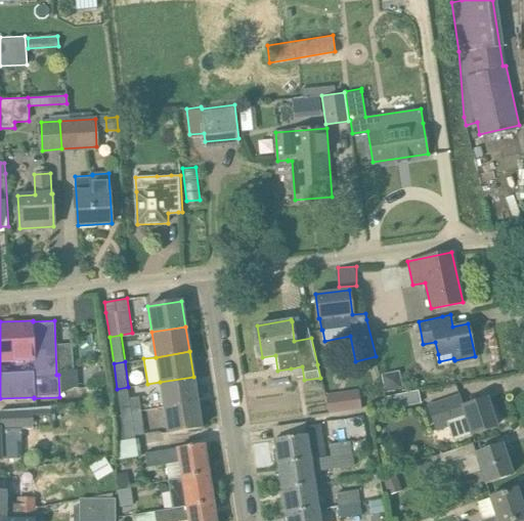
[(193,377),(160,382),(164,407),(198,401),(193,377)]
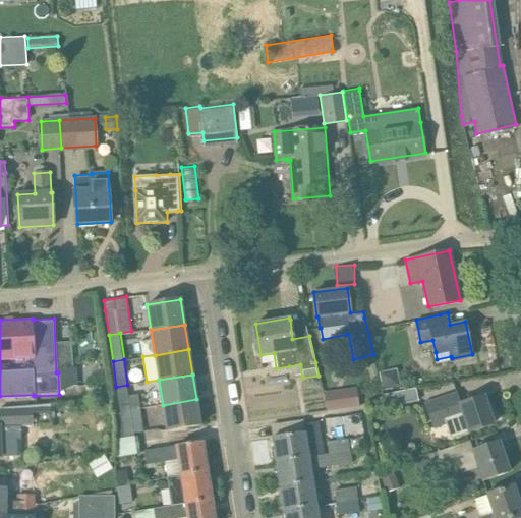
[(127,385),(116,387),(120,411),(131,410),(129,395),(127,385)]
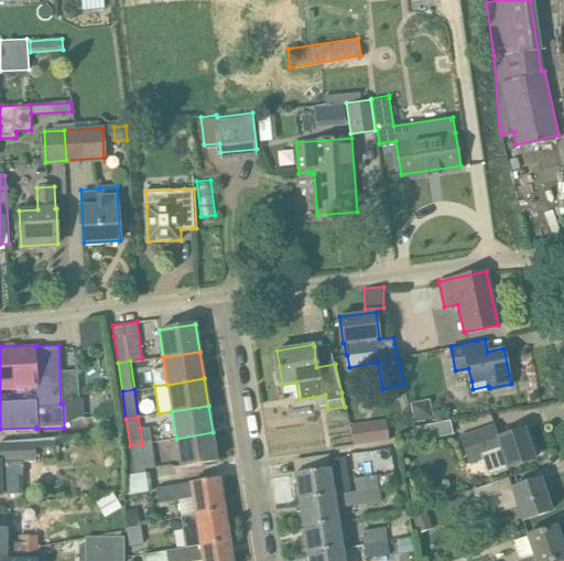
[(451,419),(441,421),(443,435),(453,433),(451,419)]
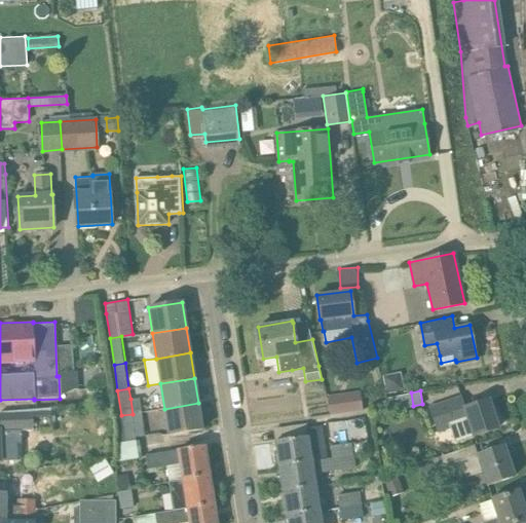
[(327,396),(329,412),(345,410),(343,394),(327,396)]
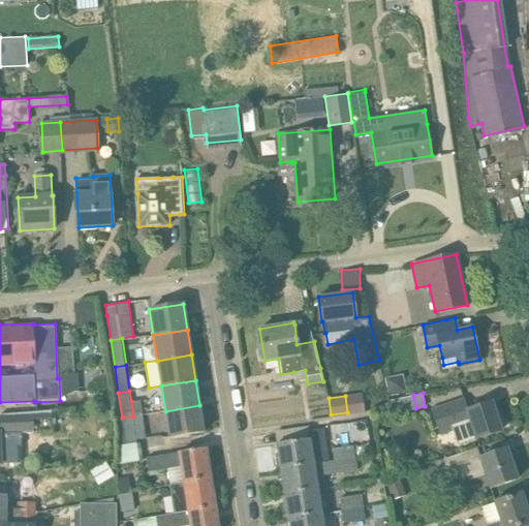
[(464,398),(433,408),(441,432),(454,429),(459,443),(477,437),(500,430),(491,402),(468,409),(464,398)]
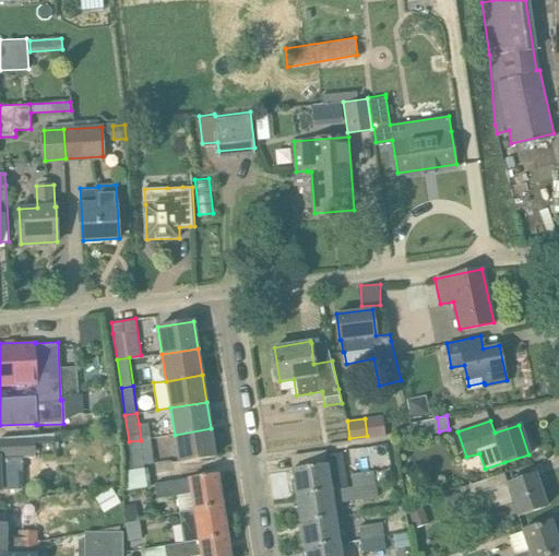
[(139,424),(141,440),(151,438),(147,422),(139,424)]
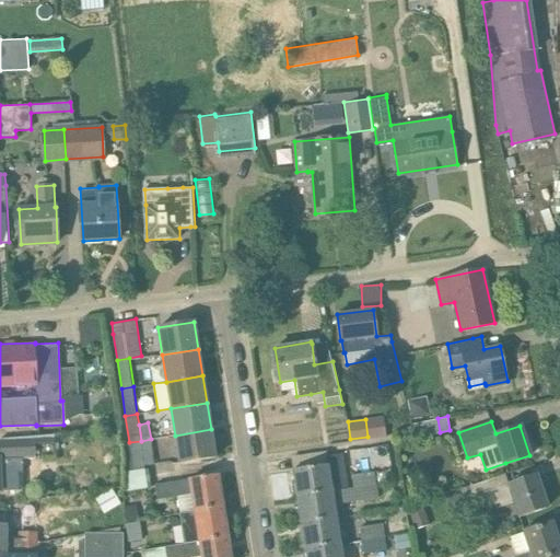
[(175,436),(179,462),(216,456),(211,429),(175,436)]
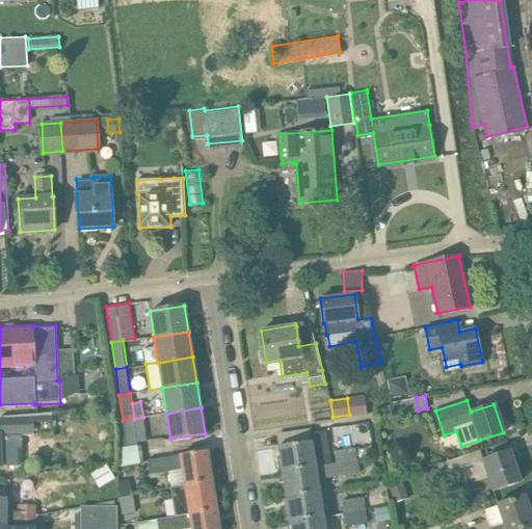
[(0,465),(2,465),(2,464),(22,464),(21,432),(34,431),(33,416),(0,416),(0,465)]
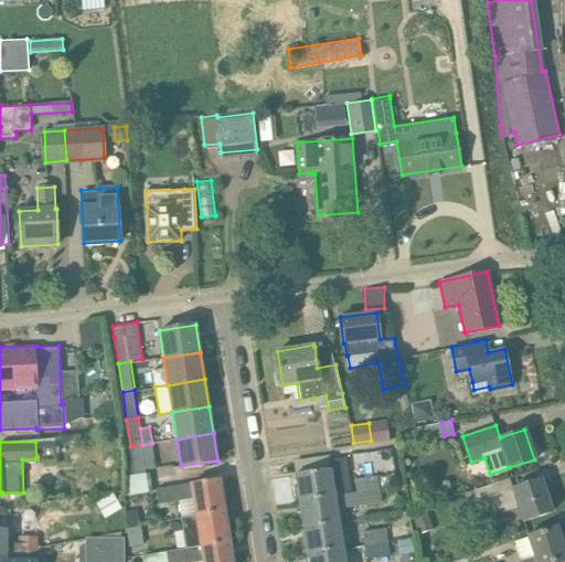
[(149,489),(142,445),(130,446),(126,446),(131,491),(149,489)]
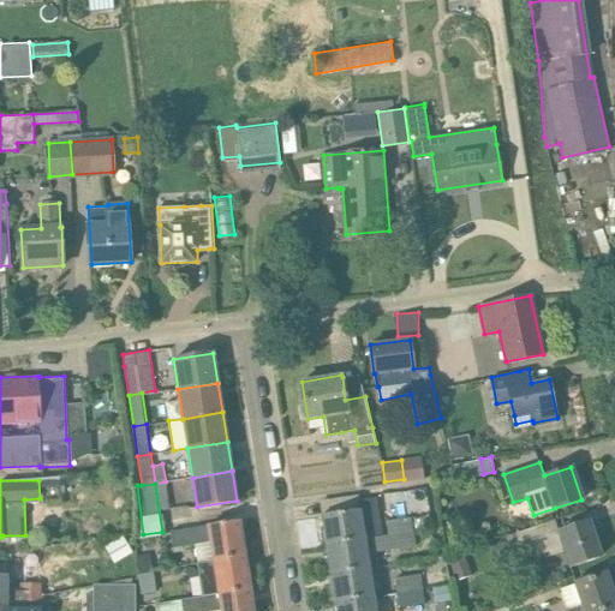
[(360,509),(322,515),(327,544),(365,538),(364,538),(360,509)]
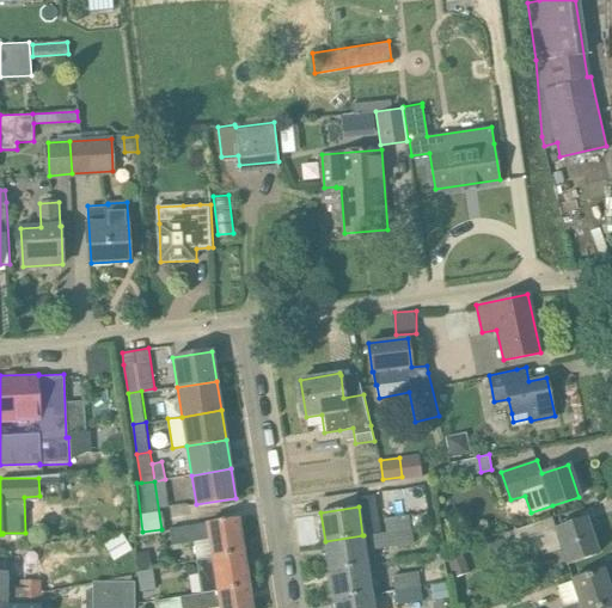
[(411,527),(409,513),(383,517),(385,532),(411,527)]
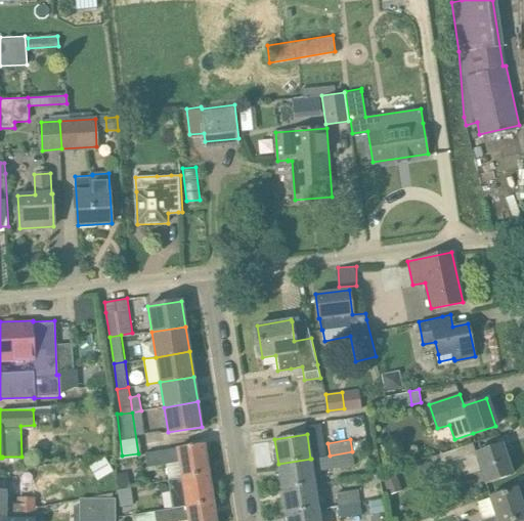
[(513,474),(503,441),(476,450),(473,441),(431,454),(437,473),(461,466),(464,474),(479,468),(484,483),(513,474)]
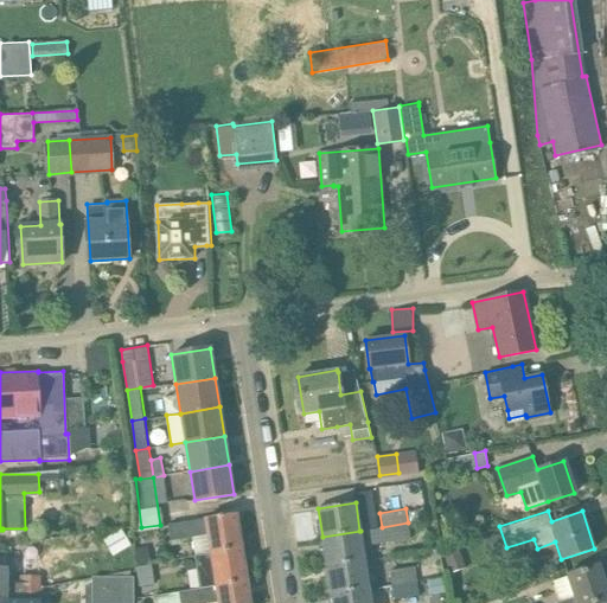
[(211,551),(242,546),(236,514),(168,525),(170,539),(209,533),(211,551)]
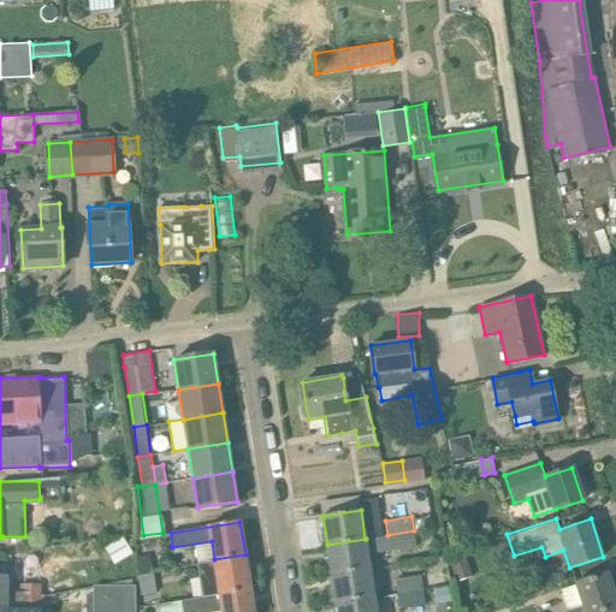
[(366,539),(327,545),(331,575),(369,569),(367,552),(415,545),(414,530),(388,535),(365,539),(366,539)]
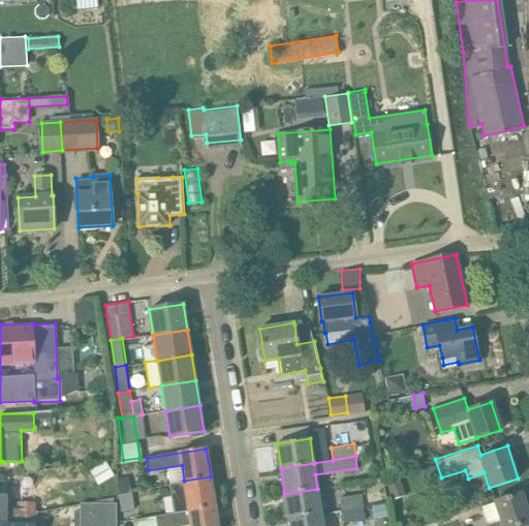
[(99,485),(115,474),(105,460),(90,470),(99,485)]
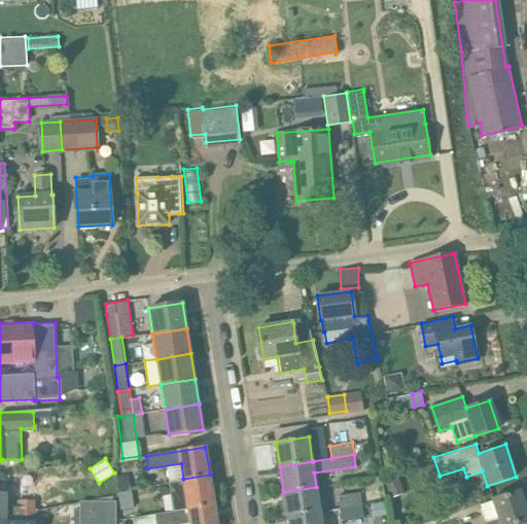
[(131,487),(128,473),(115,476),(117,489),(131,487)]
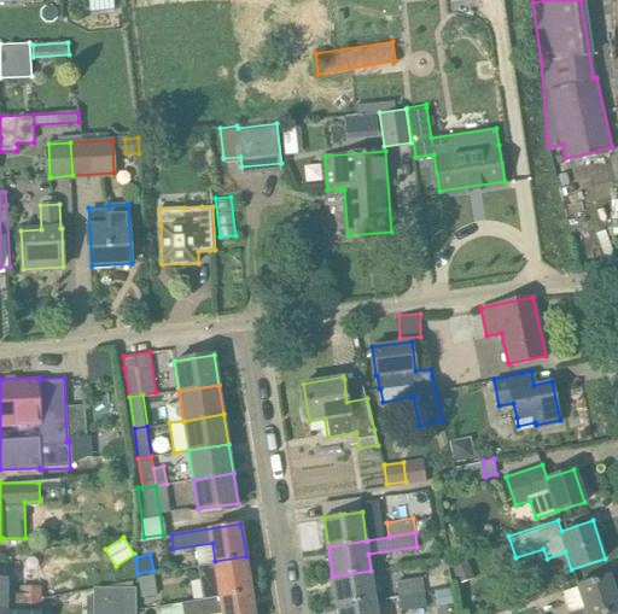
[(251,589),(246,556),(215,561),(198,563),(203,596),(240,591),(251,589)]
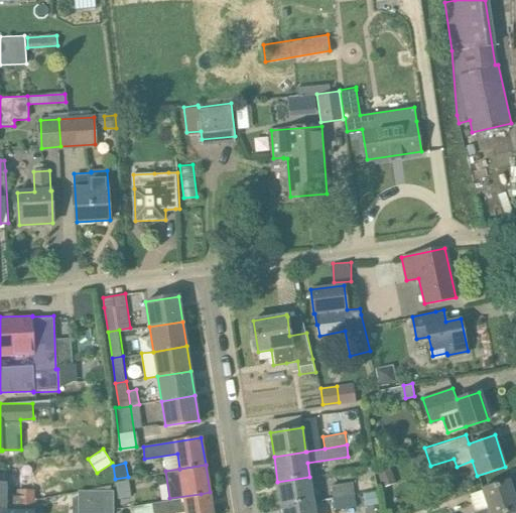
[(382,488),(396,483),(390,467),(376,473),(382,488)]
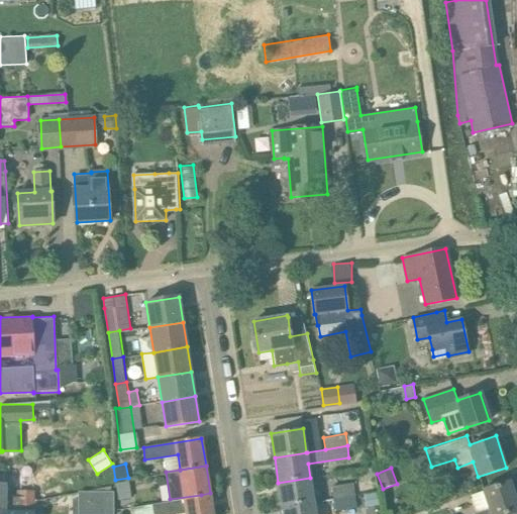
[(282,507),(314,501),(310,478),(278,483),(282,507)]
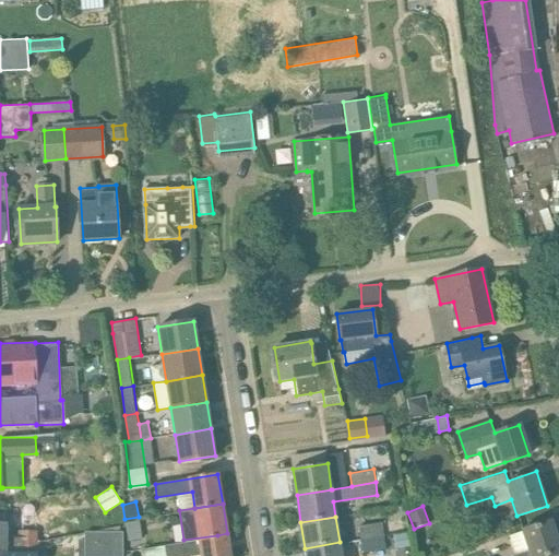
[(128,539),(142,536),(139,518),(125,520),(128,539)]
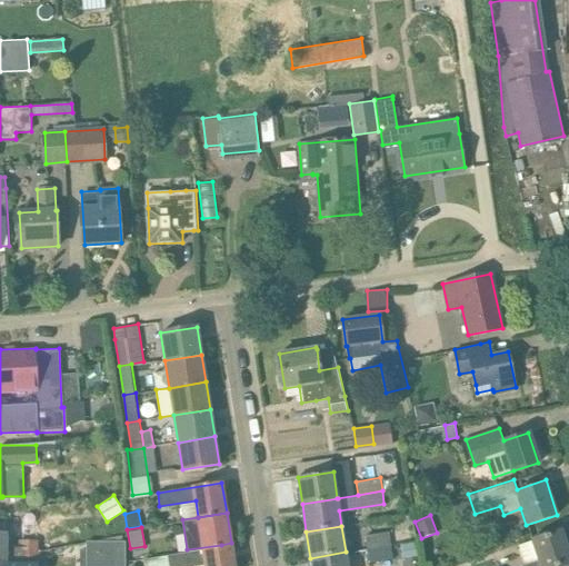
[(530,538),(537,558),(520,564),(520,565),(555,565),(568,562),(568,549),(561,527),(530,538)]
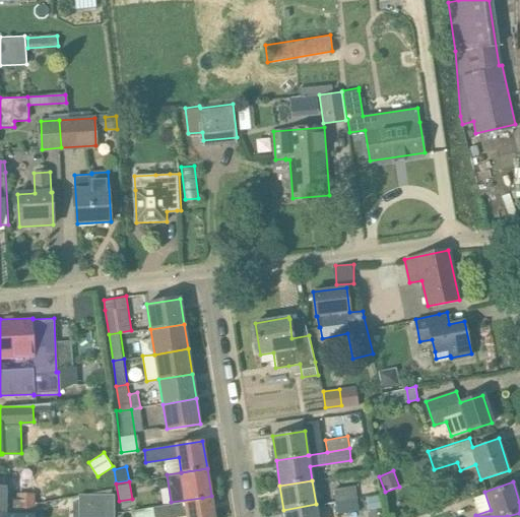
[(355,485),(334,488),(336,500),(358,497),(355,485)]
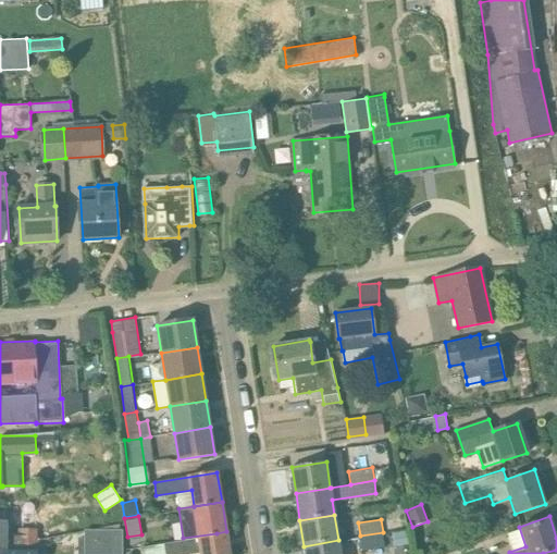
[(0,520),(0,549),(7,550),(37,550),(38,528),(19,528),(19,533),(5,533),(5,521),(0,520)]
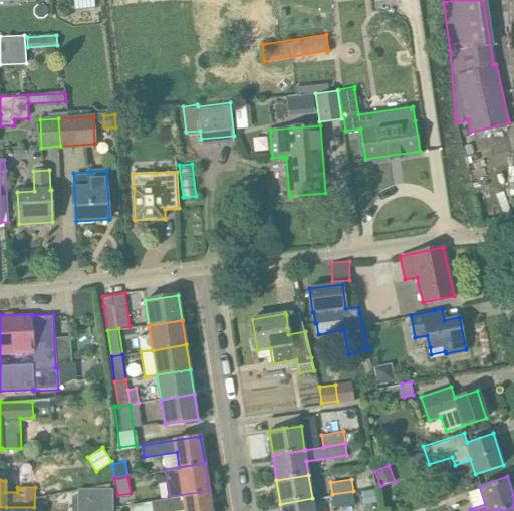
[(112,510),(112,488),(77,488),(77,510),(112,510)]
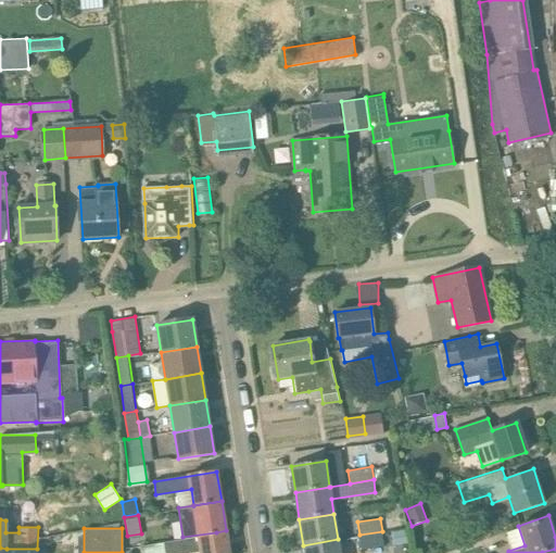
[(391,530),(393,543),(406,541),(404,528),(391,530)]
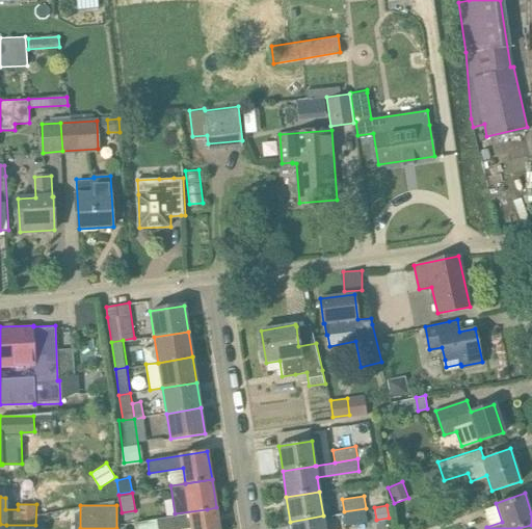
[(207,509),(175,513),(136,520),(137,528),(177,528),(191,527),(191,528),(218,528),(216,507),(207,509)]
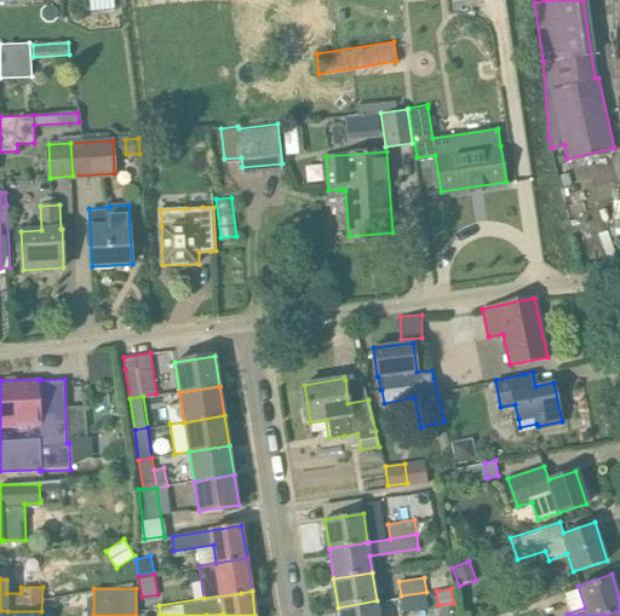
[(426,592),(401,596),(402,610),(415,608),(429,606),(426,592)]
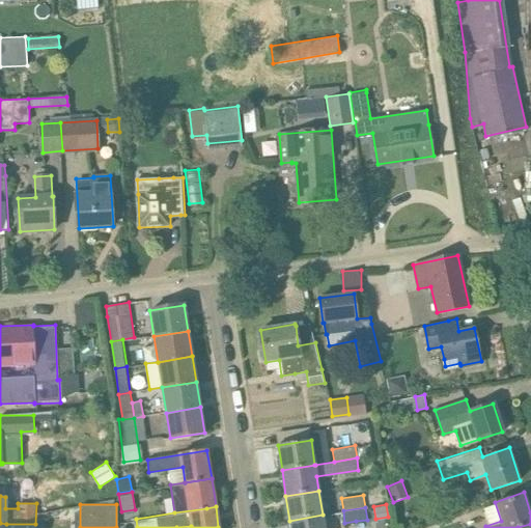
[(323,515),(289,521),(290,527),(324,527),(325,527),(323,515)]
